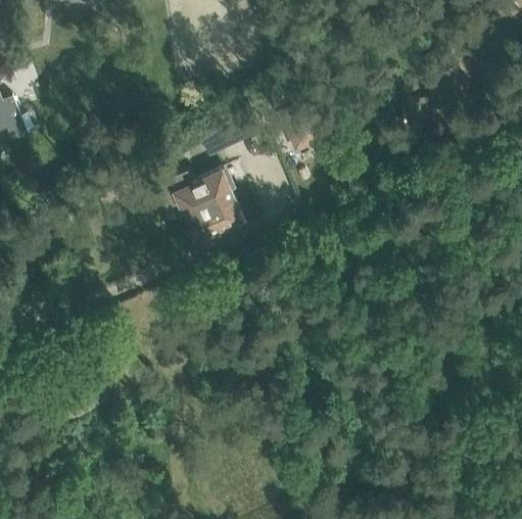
[(0,130),(7,128),(12,141),(29,134),(28,133),(35,130),(29,113),(21,116),(21,115),(13,94),(3,98),(0,99),(0,45),(1,45),(0,43),(0,130)]
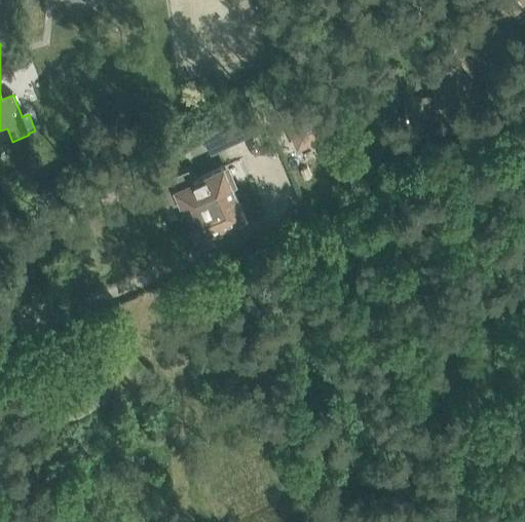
[(320,96),(279,113),(297,152),(337,135),(320,96)]
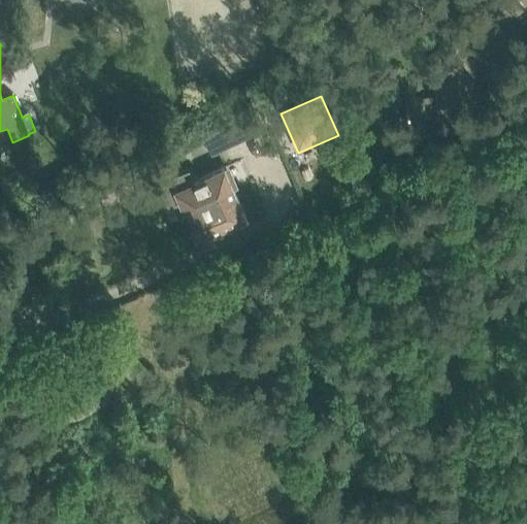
[(434,136),(436,98),(409,97),(407,135),(434,136)]
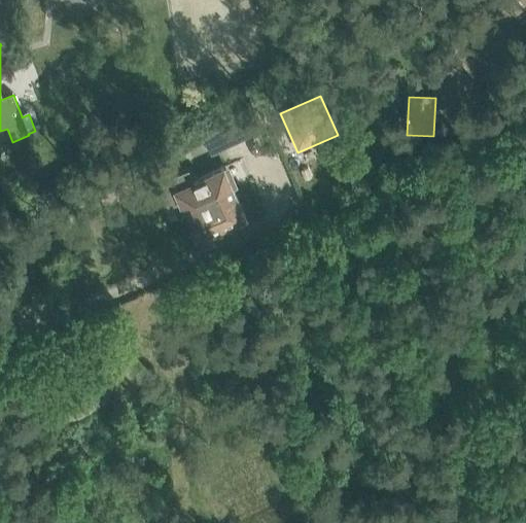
[(176,193),(198,241),(246,219),(224,171),(176,193)]
